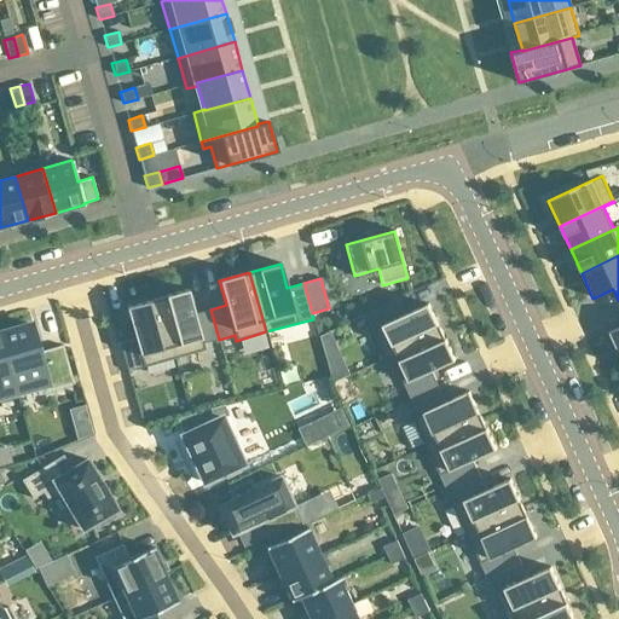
[(219,340),(210,310),(195,314),(187,289),(156,298),(173,358),(204,350),(203,343),(219,340)]
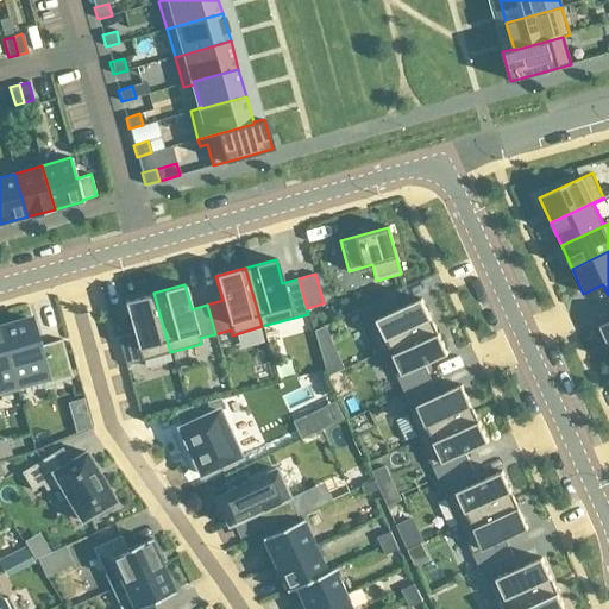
[(170,352),(154,293),(124,302),(132,332),(117,337),(125,365),(130,364),(148,359),(170,352)]
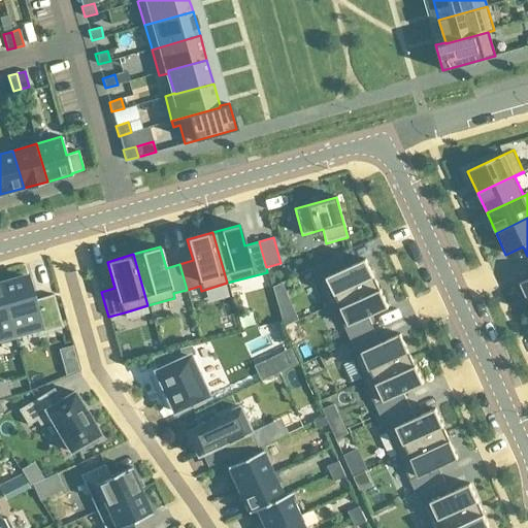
[(311,268),(328,306),(376,284),(365,259),(345,268),(339,256),(311,268)]
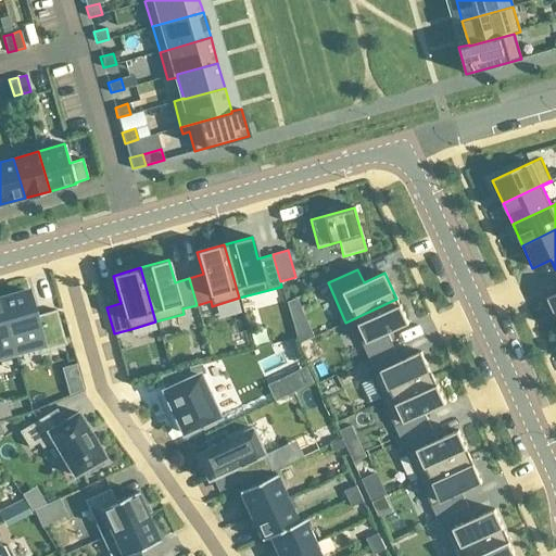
[(55,311),(34,317),(26,291),(0,299),(0,302),(14,352),(39,345),(41,352),(65,344),(55,311)]
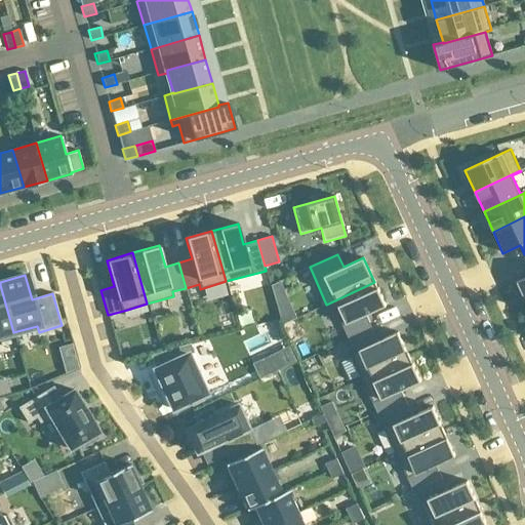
[(524,277),(516,281),(524,300),(524,277)]
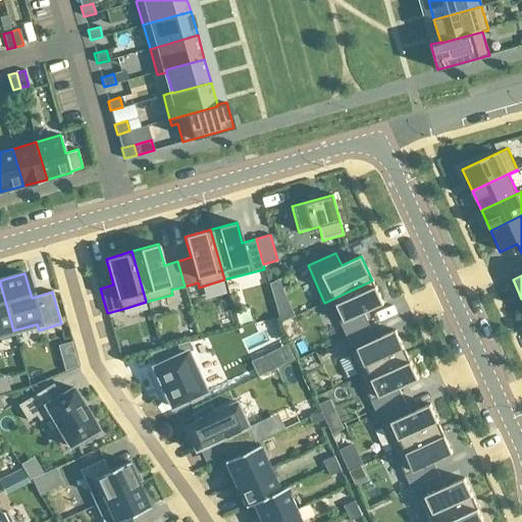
[(278,279),(268,283),(272,297),(283,292),(278,279)]
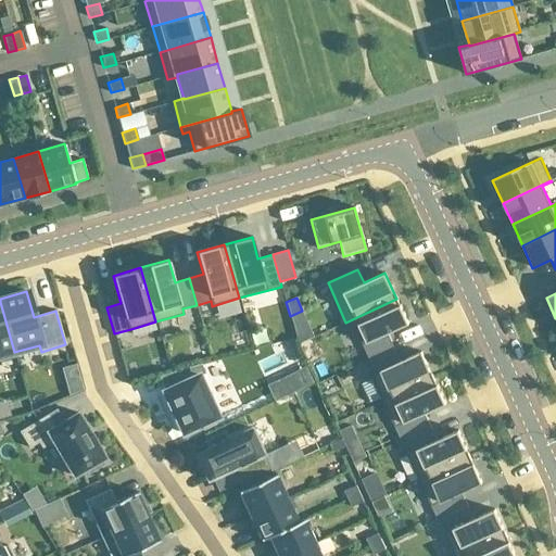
[(408,324),(396,299),(345,323),(346,324),(351,321),(368,359),(394,348),(387,333),(408,324)]
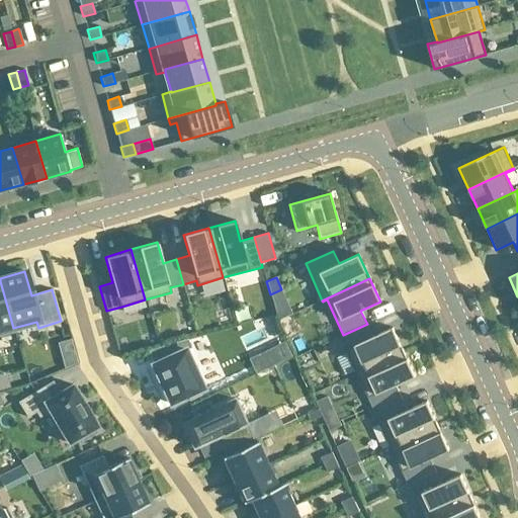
[(0,331),(13,328),(0,281),(0,331)]
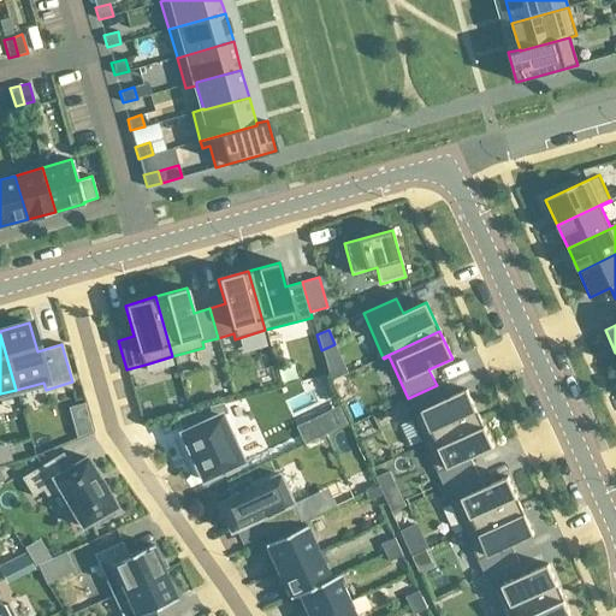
[(443,401),(437,385),(408,398),(415,413),(410,416),(424,444),(480,419),(467,390),(443,401)]
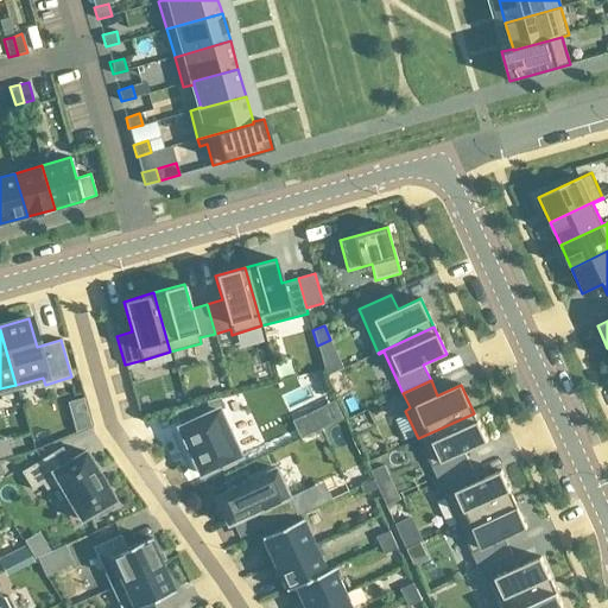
[(219,398),(182,409),(189,423),(178,428),(200,474),(220,466),(222,469),(235,463),(233,460),(239,456),(217,411),(225,409),(219,398)]
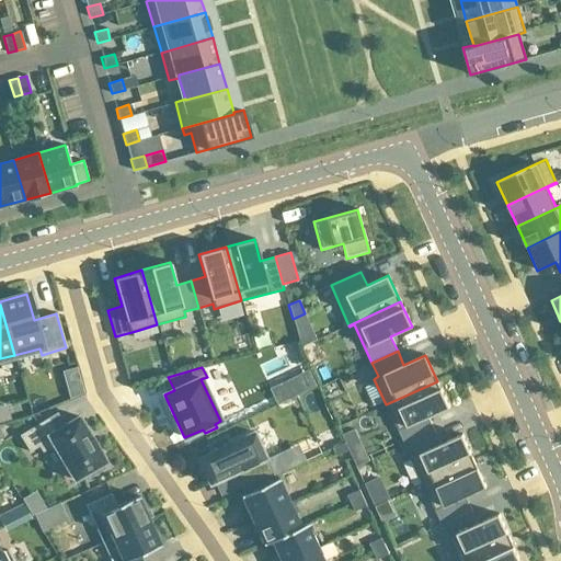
[(449,408),(437,381),(386,404),(404,445),(409,443),(434,431),(428,418),(449,408)]
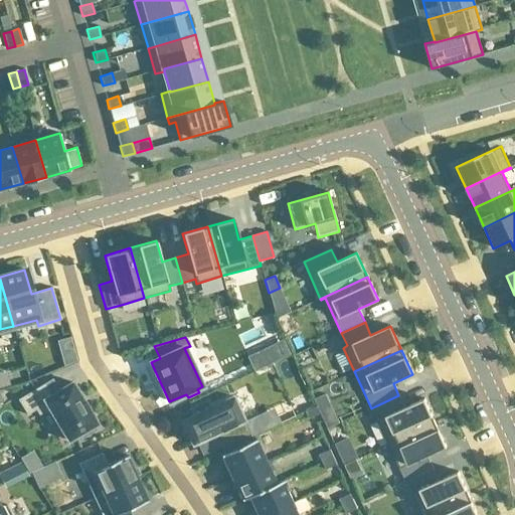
[(259,351),(246,357),(253,371),(266,365),(259,351)]
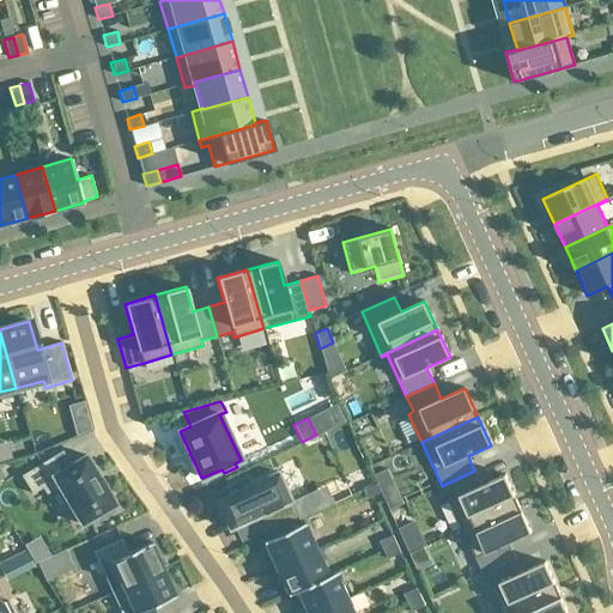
[(89,420),(72,425),(76,436),(91,430),(89,420)]
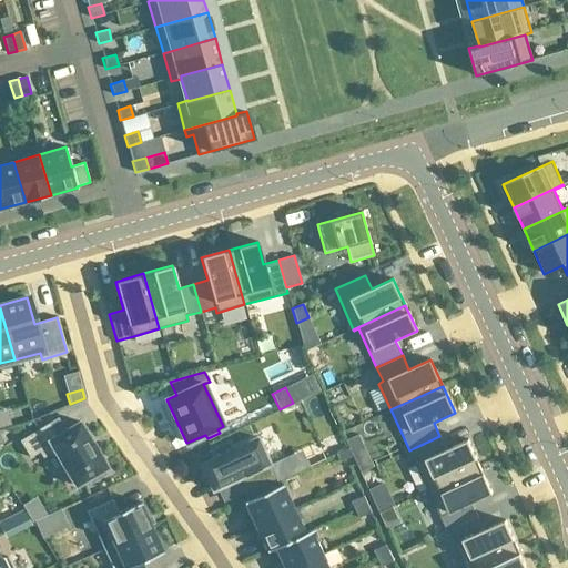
[(103,469),(107,468),(79,422),(64,432),(58,436),(49,423),(19,440),(29,457),(39,452),(42,457),(54,450),(75,486),(87,479),(90,484),(105,474),(103,469)]
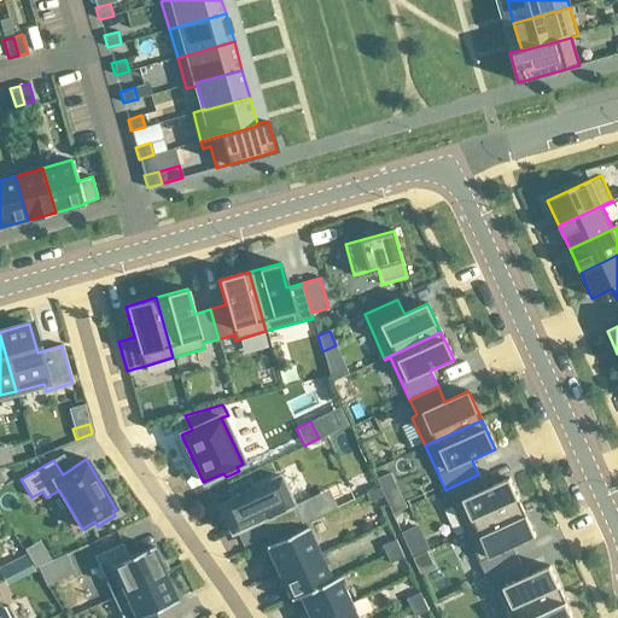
[(390,473),(377,479),(383,491),(395,485),(390,473)]
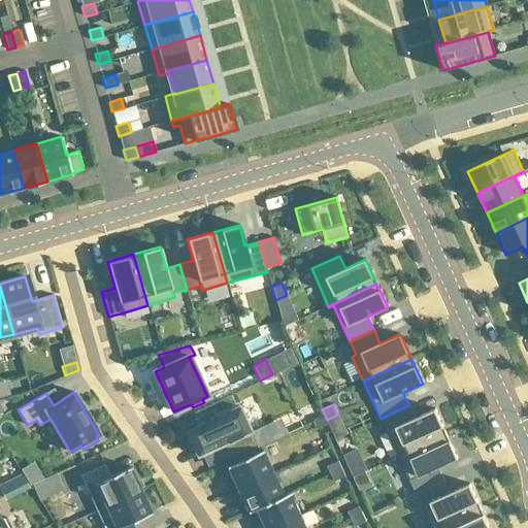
[(415,418),(408,405),(385,417),(391,429),(386,431),(397,456),(447,433),(435,408),(415,418)]
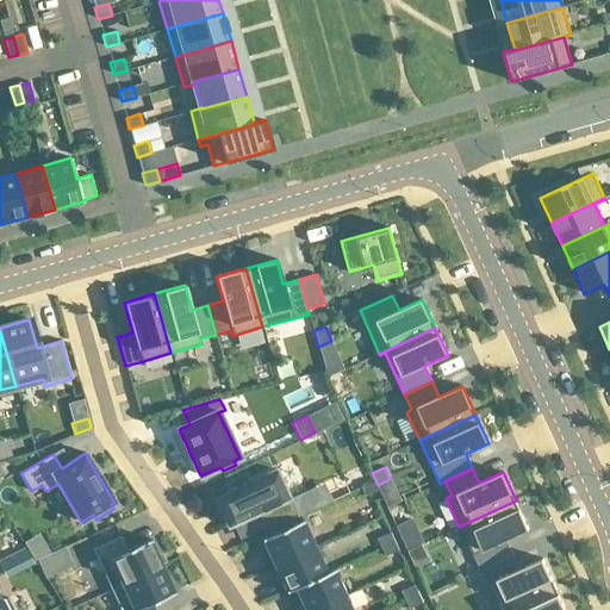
[(232,524),(259,512),(265,528),(296,514),(275,471),(247,484),(243,478),(229,485),(231,491),(215,498),(228,527),(232,524)]
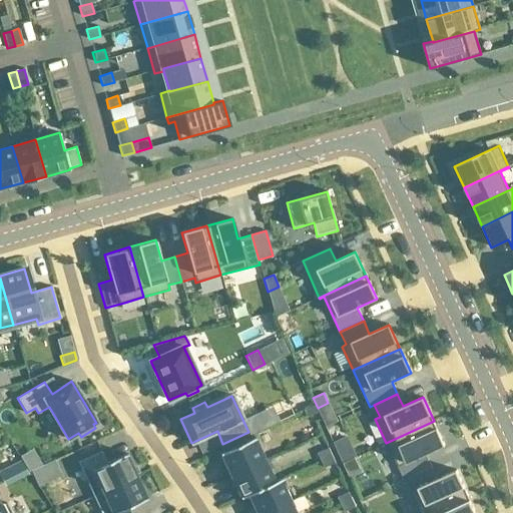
[(308,418),(319,412),(316,405),(305,410),(308,418)]
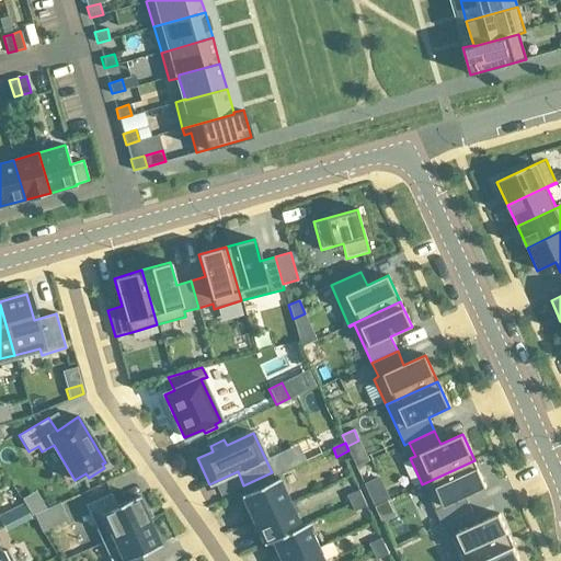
[(487,487),(474,460),(422,484),(441,525),(446,523),(471,511),(465,496),(487,487)]
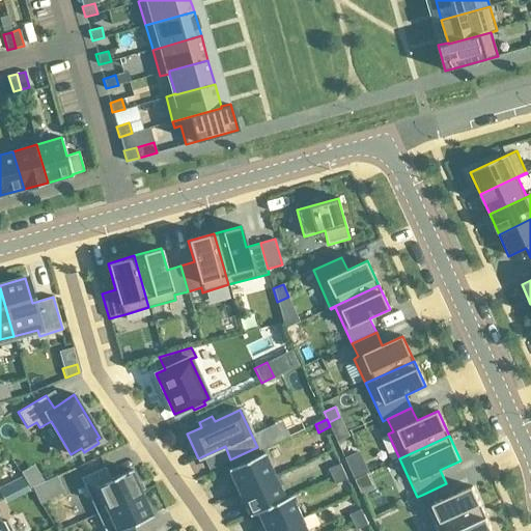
[(274,476),(263,452),(227,469),(239,493),(274,476)]
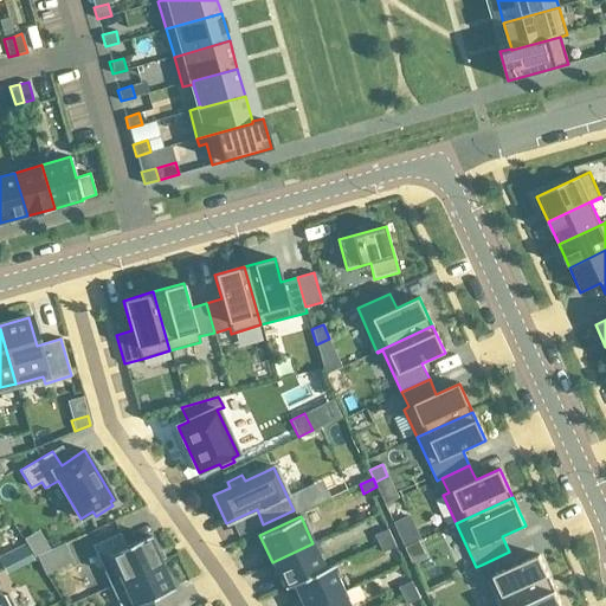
[(379,545),(392,539),(388,529),(375,535),(379,545)]
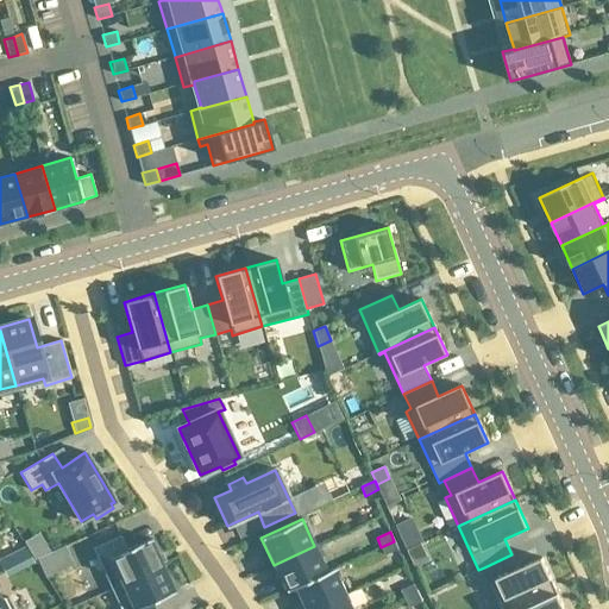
[(92,548),(111,589),(162,565),(150,539),(126,550),(120,535),(92,548)]
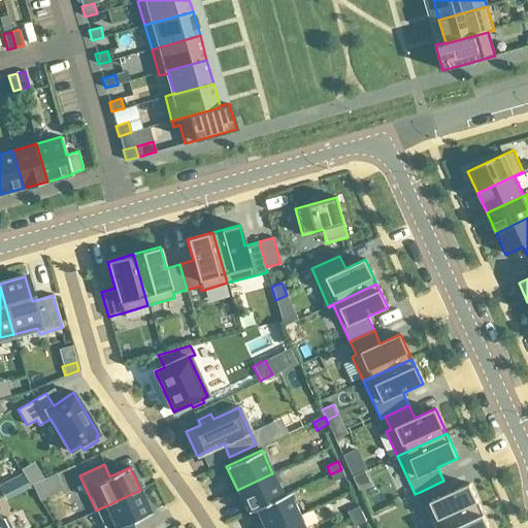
[(330,474),(333,482),(345,476),(341,469),(330,474)]
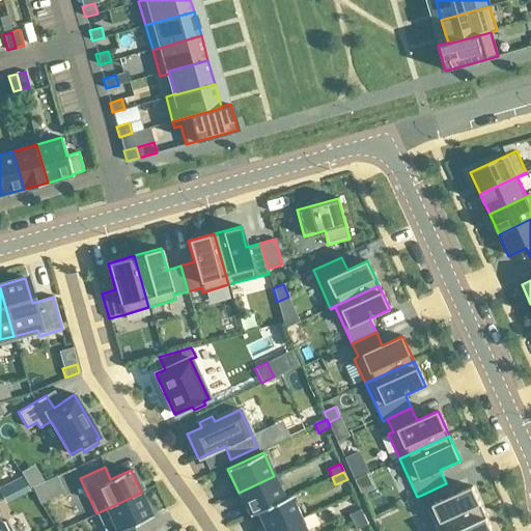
[(239,493),(249,516),(256,512),(284,499),(284,498),(274,476),(239,493)]
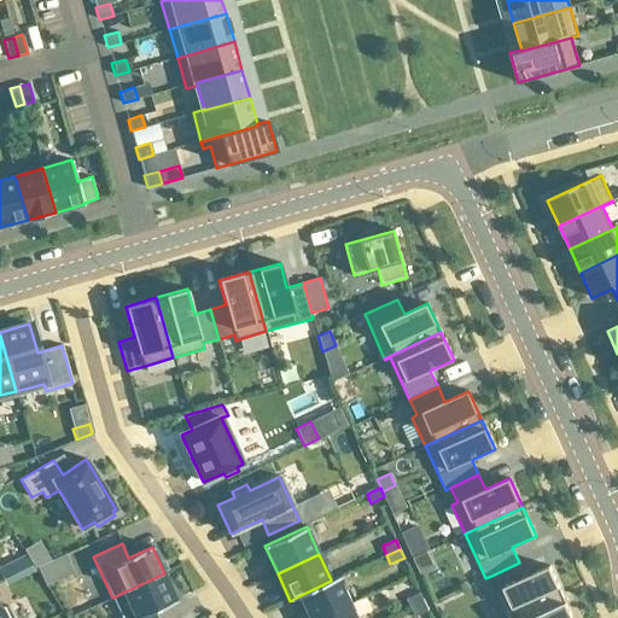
[(512,617),(563,595),(549,566),(525,577),(519,563),(491,576),(497,590),(493,593),(503,617),(512,617)]
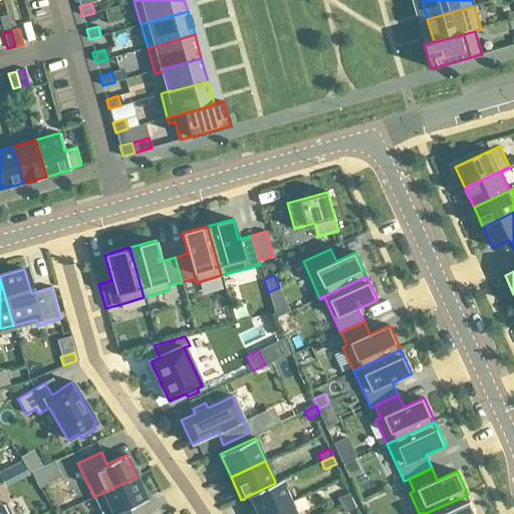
[(137,477),(93,497),(100,513),(130,513),(127,509),(148,500),(137,477)]
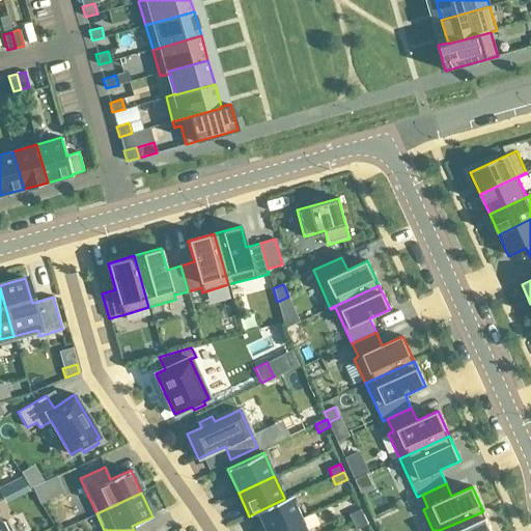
[(256,512),(264,530),(274,530),(303,519),(291,495),(284,498),(284,499),(256,512)]
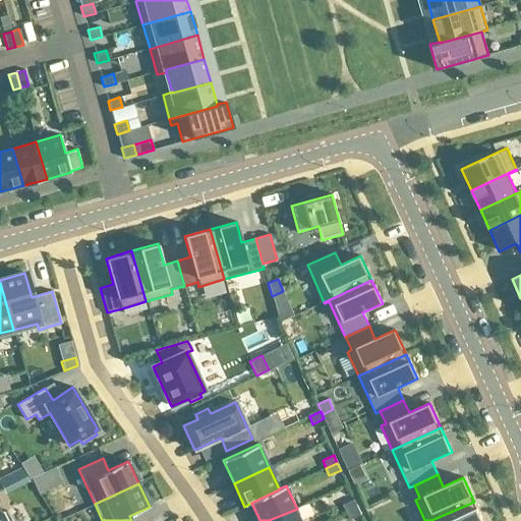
[(346,513),(357,507),(354,500),(343,505),(346,513)]
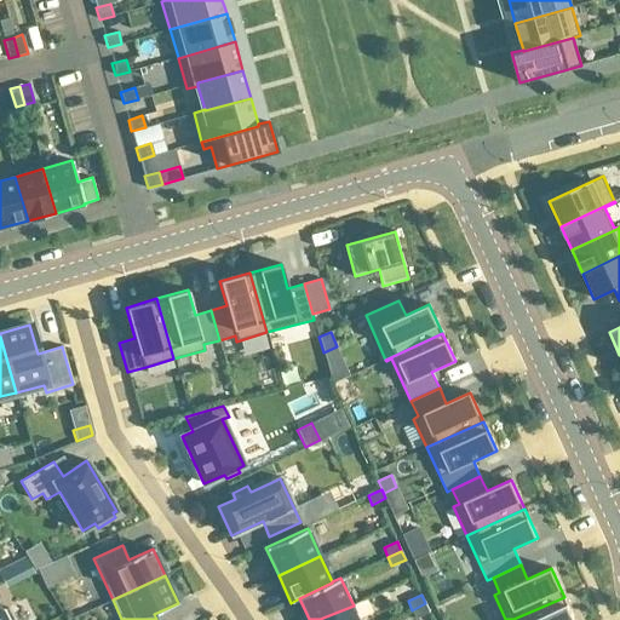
[(574,619),(564,597),(514,619),(574,619)]
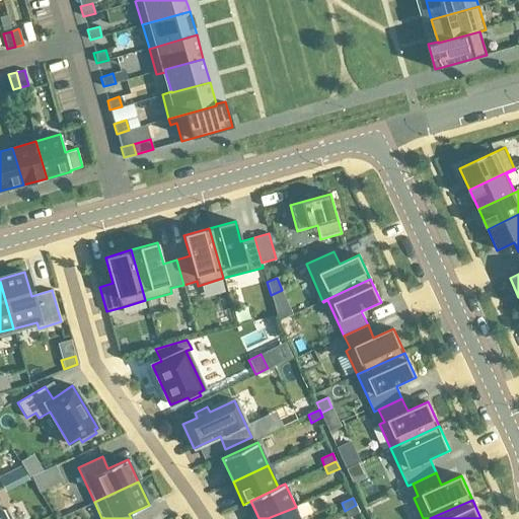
[(360,513),(356,505),(345,511),(349,518),(360,513)]
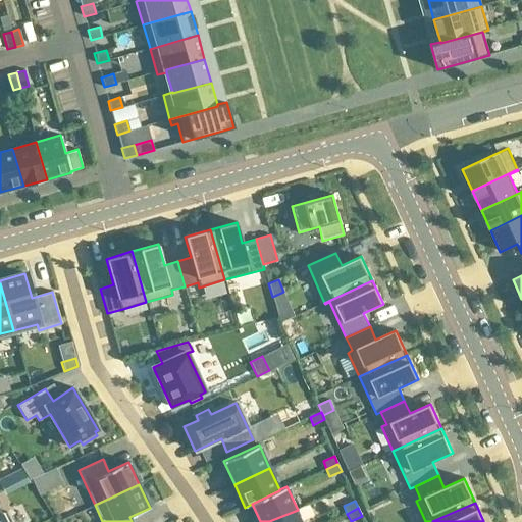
[(303,521),(298,510),(269,521),(303,521)]
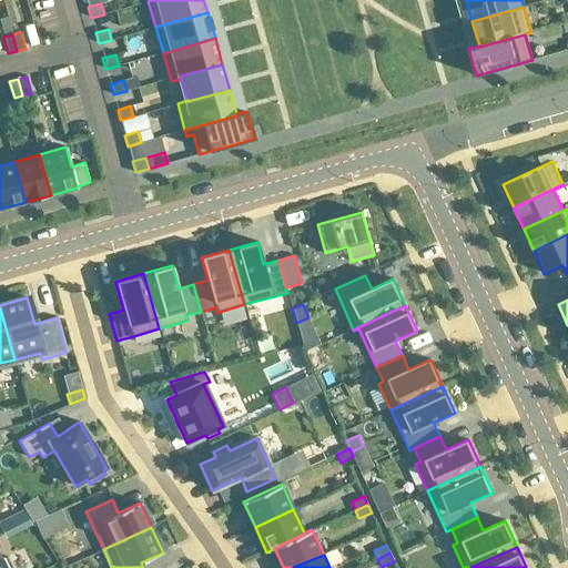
[(0,567),(12,567),(7,557),(1,559),(0,556),(0,567)]
